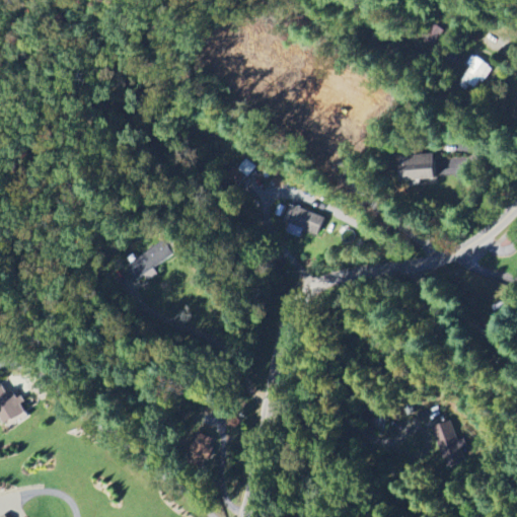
[(461,79),(473,87),(478,78),(483,81),(492,67),(474,57),(461,79)]
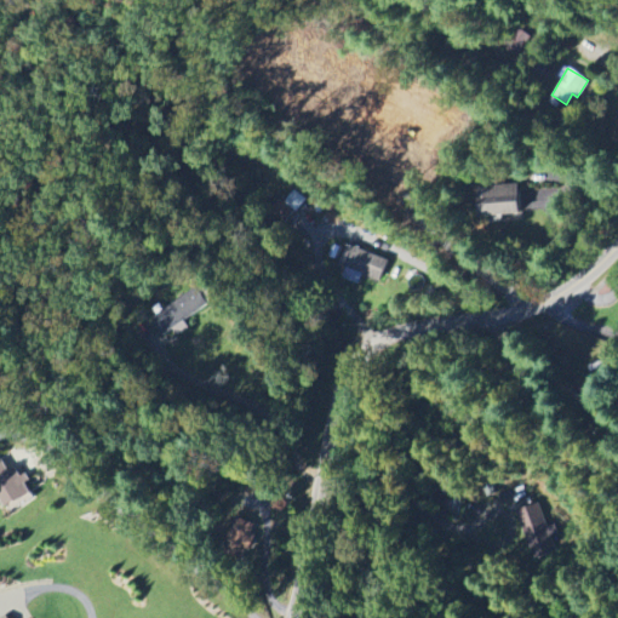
[(485,199),(478,199),(478,216),(519,215),(518,184),(484,186),(485,199)]
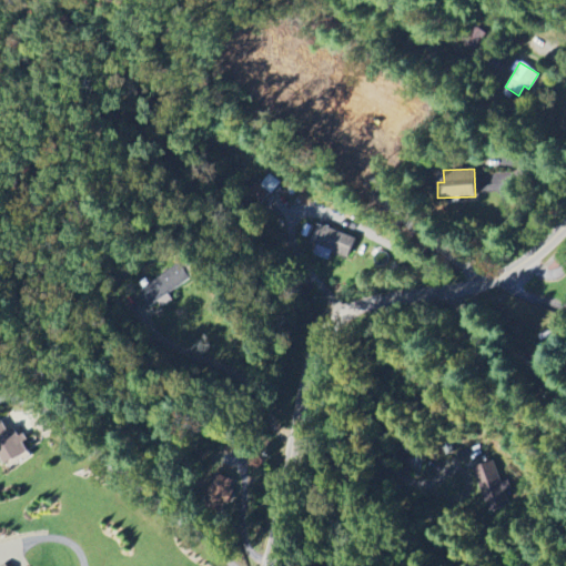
[(347,255),(354,236),(316,223),(310,243),(347,255)]
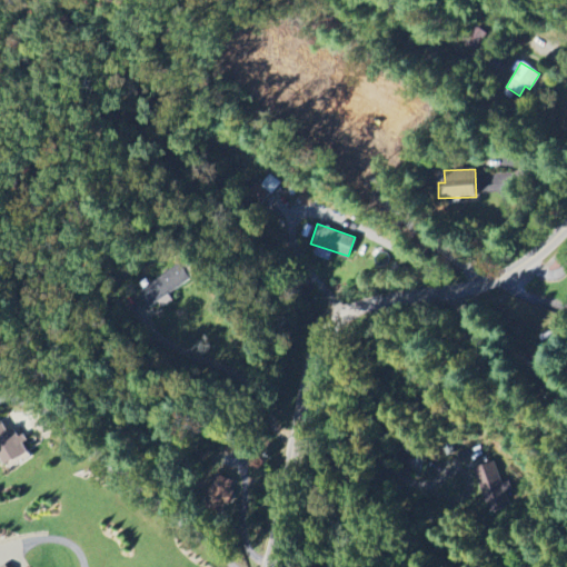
[(156,286),(166,298),(191,277),(178,261),(155,281),(157,285),(156,286)]
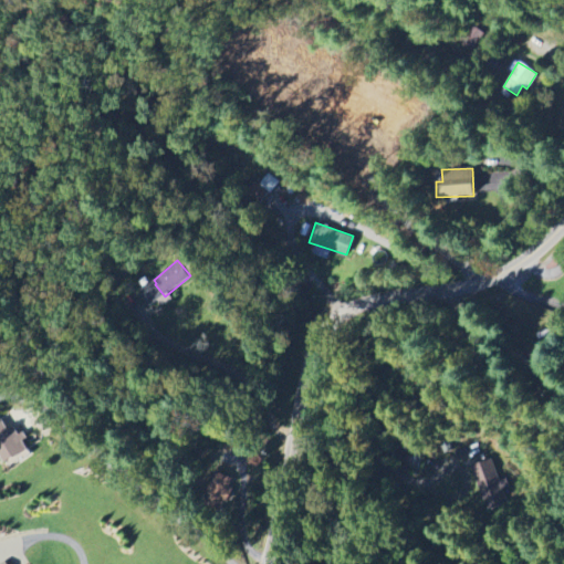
[(0,456),(6,463),(28,447),(11,426),(7,428),(0,418),(0,456)]
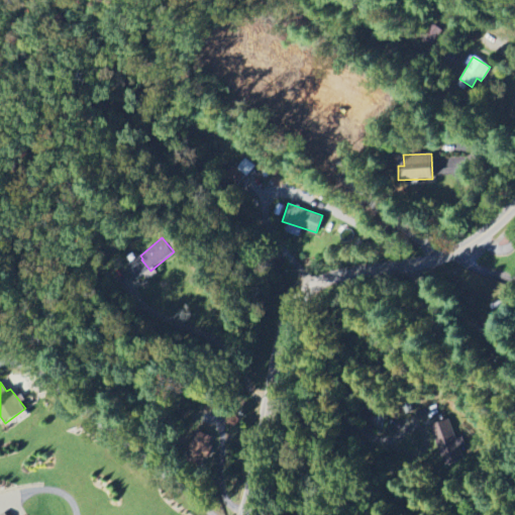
[(444,468),(462,456),(457,448),(465,444),(459,435),(454,439),(441,416),(421,428),(444,468)]
